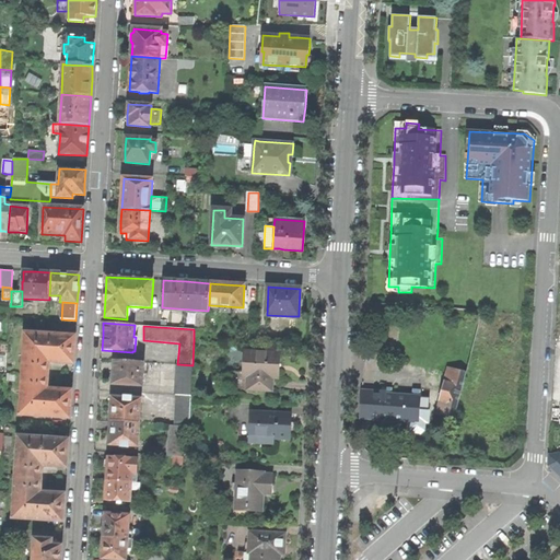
[(47,391),(49,362),(55,362),(73,363),(74,349),(74,336),(24,334),(22,382),(20,415),(49,417),(70,418),(71,404),(71,392),(53,391),(47,391)]
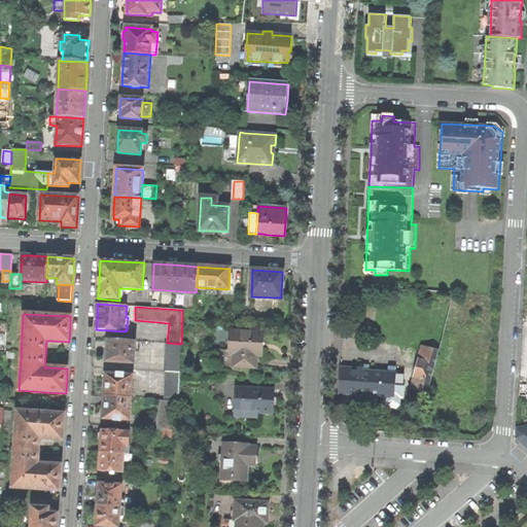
[(233,366),(256,367),(256,365),(256,356),(260,356),(261,345),(261,332),(232,331),(231,346),(231,350),(230,355),(233,355),(233,366)]
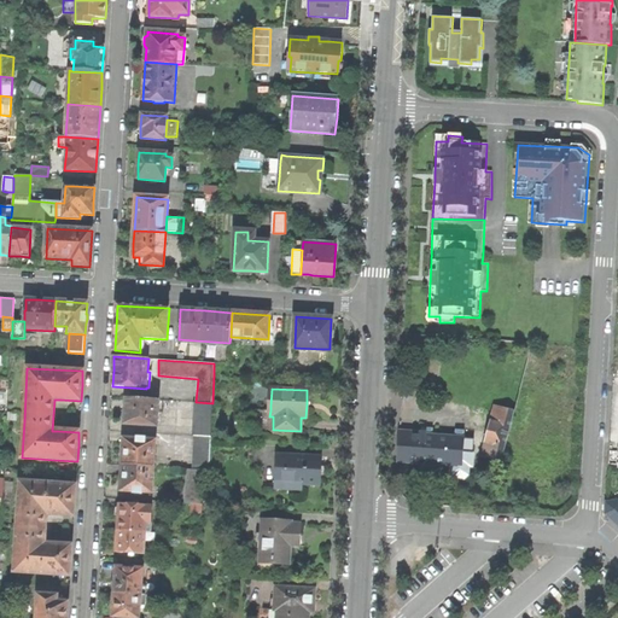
[(126,413),(124,425),(157,427),(158,400),(126,398),(124,410),(124,413),(126,413)]
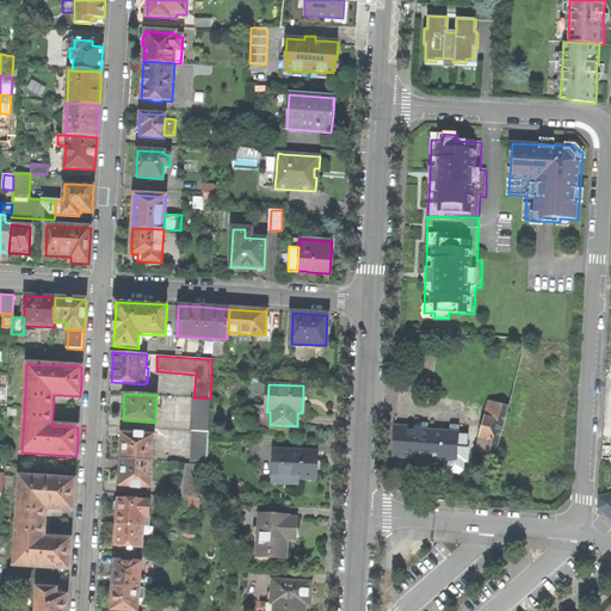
[(192,431),(209,432),(210,399),(193,397),(192,397),(191,431),(192,431)]
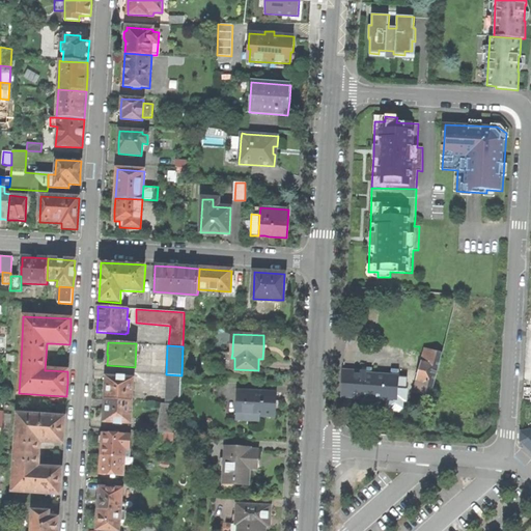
[(414,392),(430,396),(442,353),(425,348),(423,356),(414,392)]
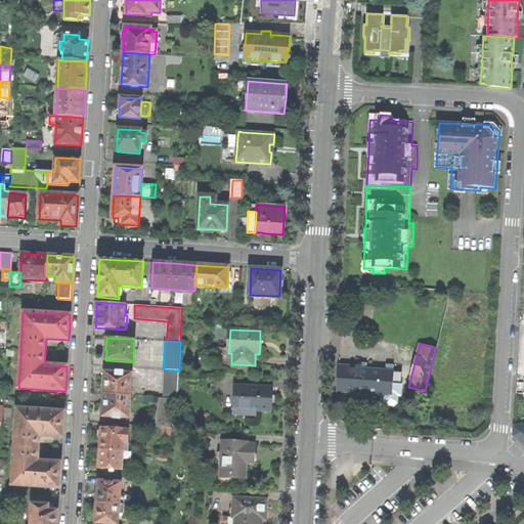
[(391,394),(399,394),(401,373),(392,372),(392,366),(387,365),(386,372),(365,370),(366,363),(358,363),(358,369),(339,368),(338,379),(337,390),(383,393),(383,394),(391,395),(391,394)]
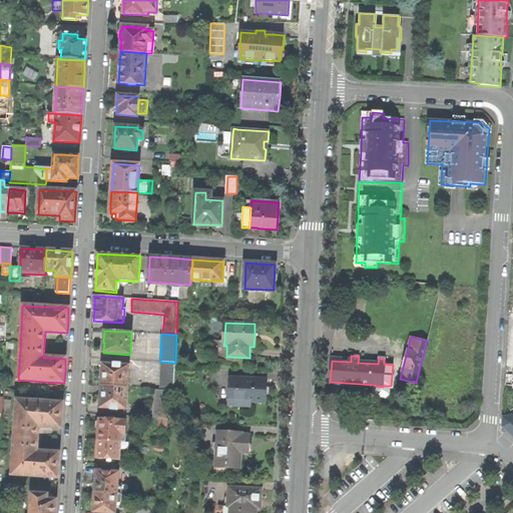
[(159,390),(173,391),(174,380),(174,369),(175,363),(161,362),(159,390)]
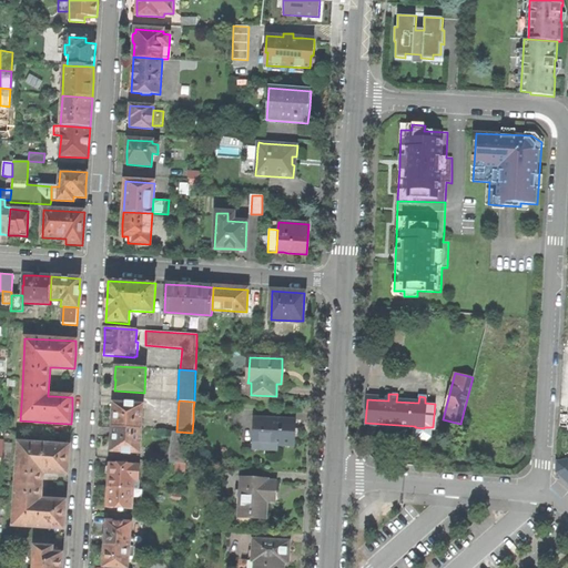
[(113,417),(112,427),(141,429),(143,406),(133,405),(134,404),(127,403),(127,405),(113,404),(113,407),(113,412),(112,417),(113,417)]
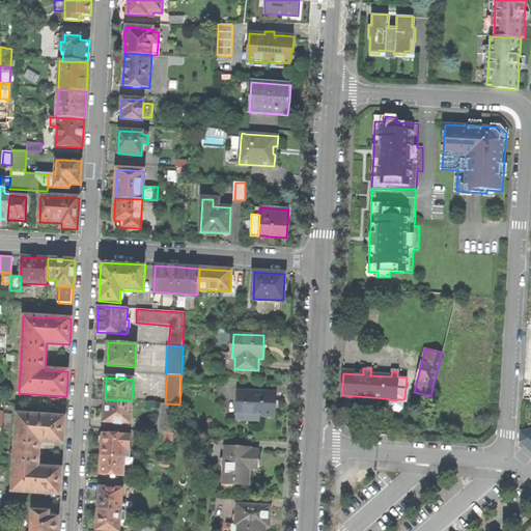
[(236,420),(259,421),(259,416),(275,417),(276,406),(276,399),(276,393),(238,391),(236,416),(236,420)]
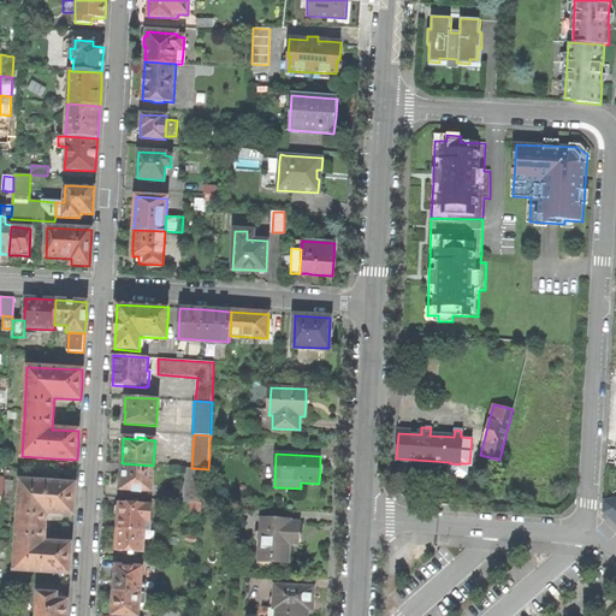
[(152,492),(153,466),(122,463),(120,475),(120,479),(119,487),(120,487),(120,490),(134,491),(134,492),(141,493),(141,491),(152,492)]
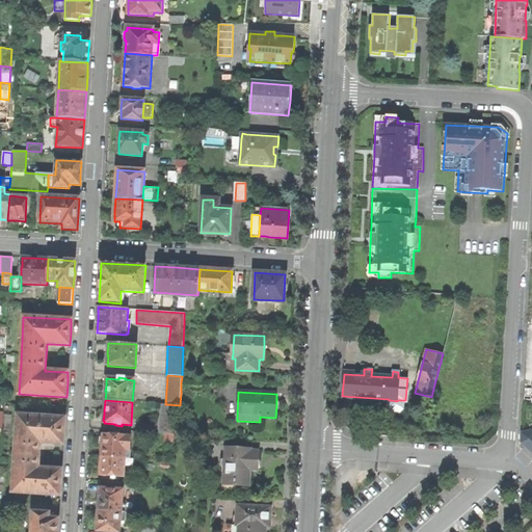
[(165,433),(175,434),(176,420),(180,408),(180,405),(165,404),(162,404),(160,433),(165,433)]
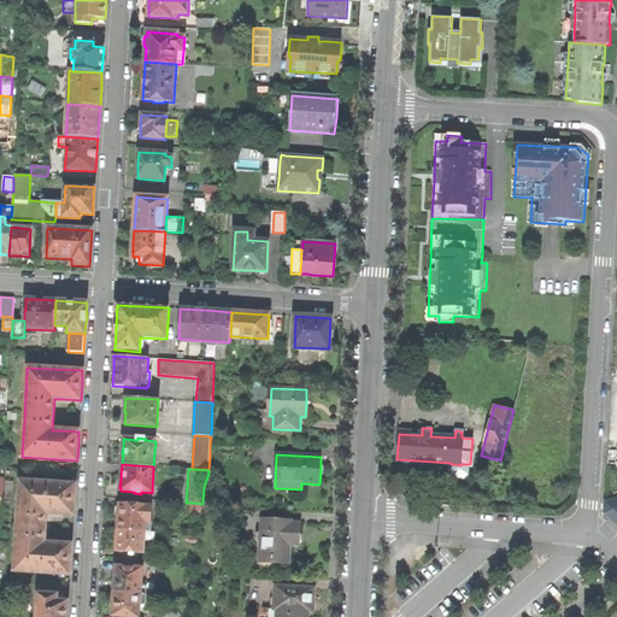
[(52,544),(45,544),(47,512),(53,512),(53,513),(74,515),(75,494),(75,485),(53,483),(21,481),(15,571),(70,575),(71,559),(71,545),(52,544)]
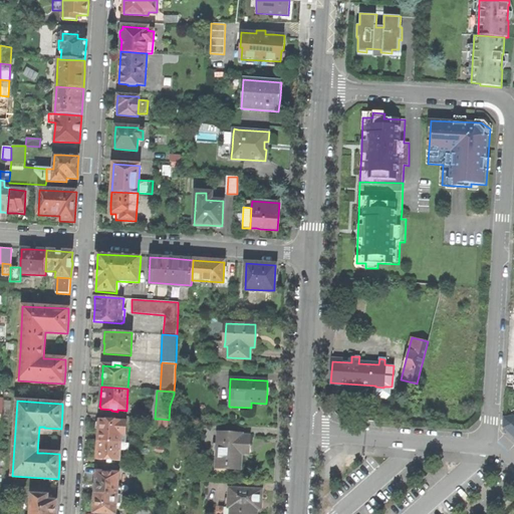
[(513,416),(513,417),(513,416),(504,418),(503,427),(503,428),(513,437),(513,416)]
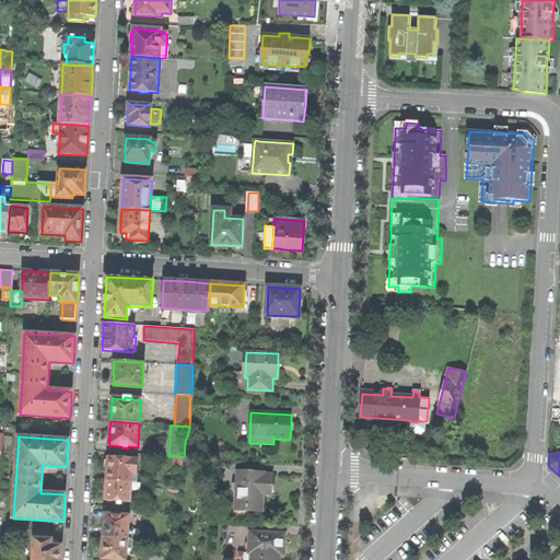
[(131,482),(137,482),(138,459),(127,458),(127,457),(119,456),(119,457),(108,457),(108,459),(107,459),(105,461),(105,467),(106,468),(107,468),(107,474),(106,480),(131,482)]
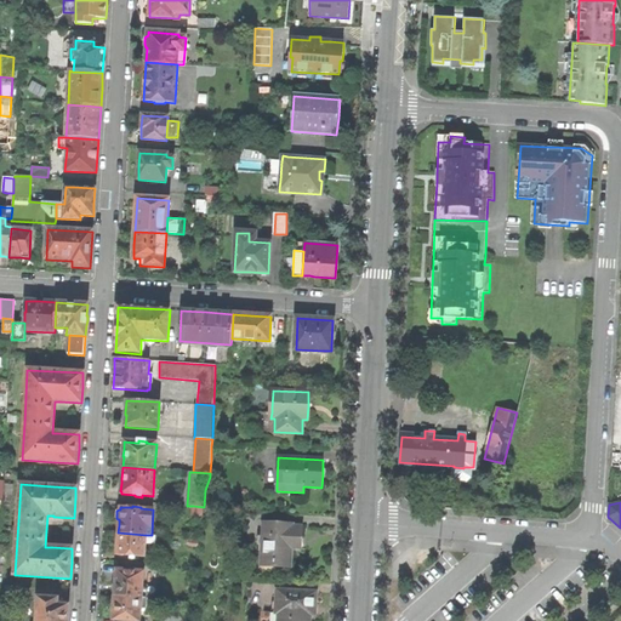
[(192,517),(203,518),(204,507),(193,506),(192,517)]
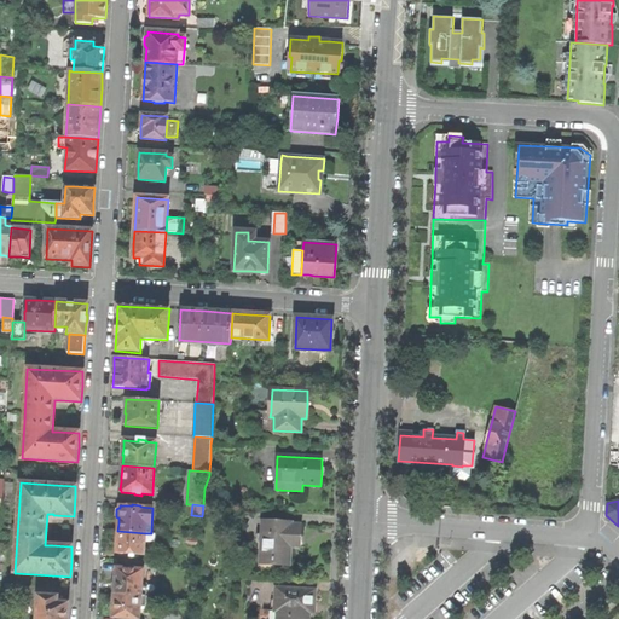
[(262,521),(260,563),(289,565),(290,547),(299,548),(300,537),(301,525),(291,525),(291,524),(262,521)]
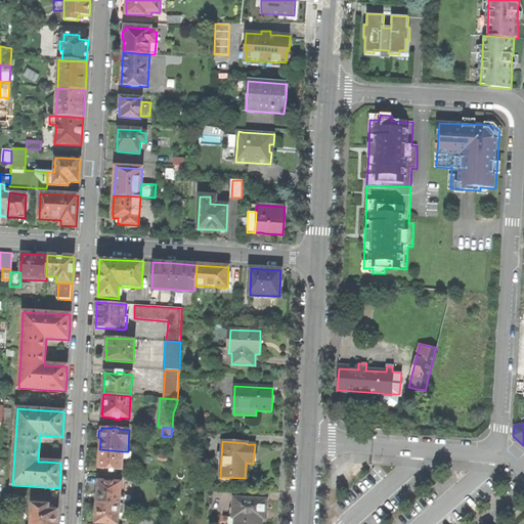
[(98,468),(123,470),(123,460),(122,460),(123,451),(99,449),(99,455),(99,460),(98,468)]
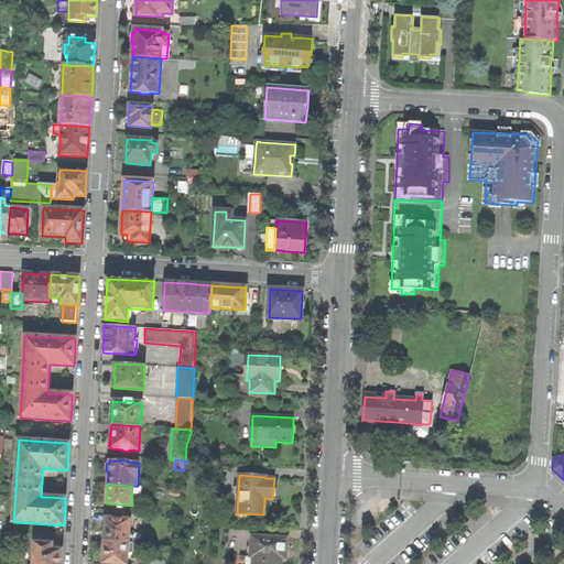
[(2,521),(13,521),(13,510),(2,510),(2,521)]
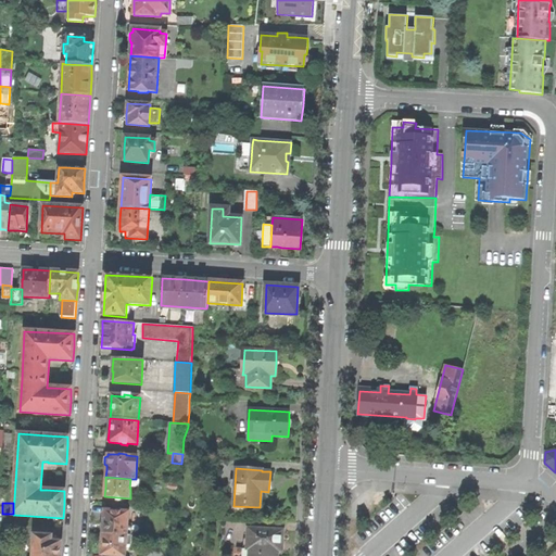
[(130,535),(131,535),(131,529),(127,529),(128,512),(103,510),(103,521),(102,533),(130,535)]
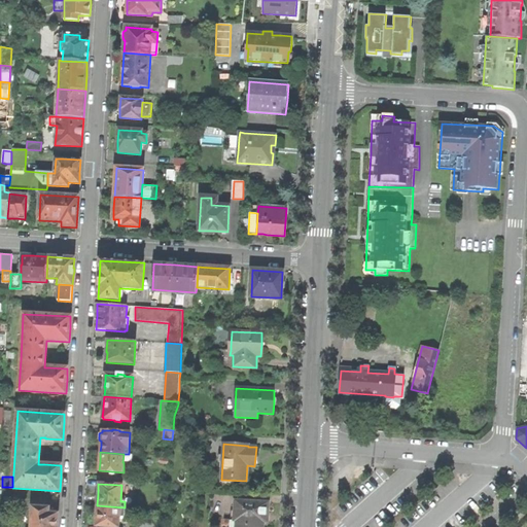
[(236,526),(262,526),(264,521),(267,522),(268,513),(268,503),(235,501),(234,520),(237,521),(236,526)]
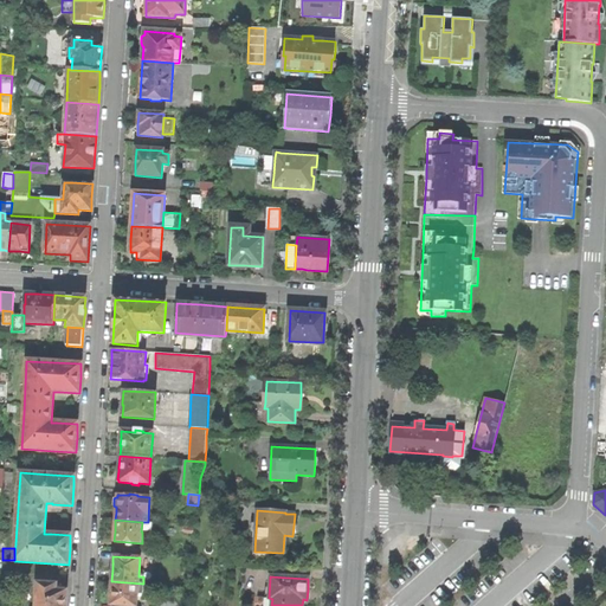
[(110,605),(133,605),(136,605),(137,594),(142,594),(142,584),(111,581),(111,591),(110,605)]
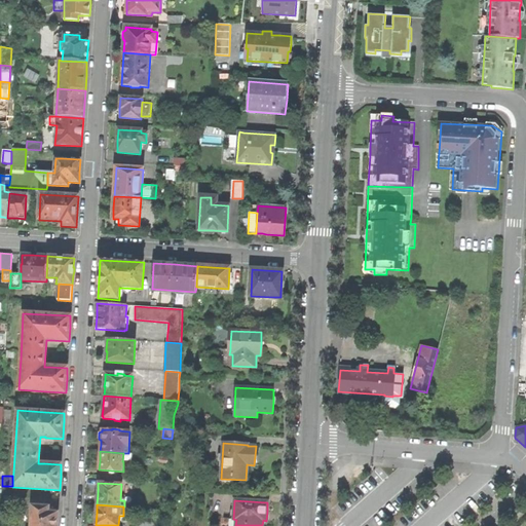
[(31,525),(57,525),(57,522),(58,513),(48,513),(49,506),(32,506),(31,525)]
